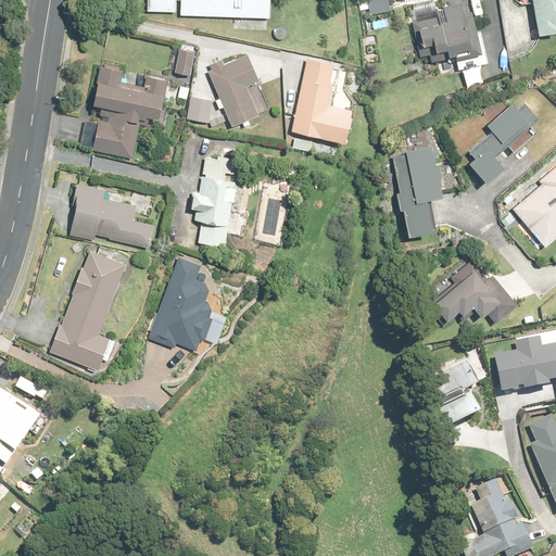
[(148,0),(148,11),(177,12),(178,1),(181,1),(181,14),(269,17),(269,0),(148,0)]
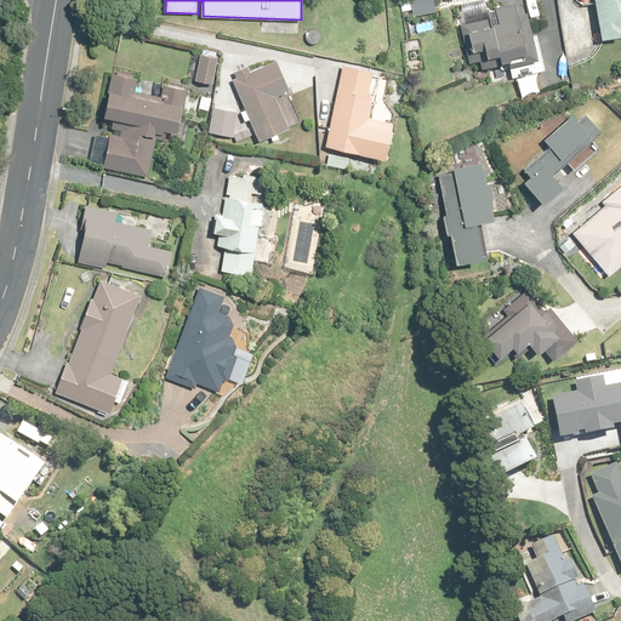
[(503,63),(513,61),(514,66),(539,57),(519,0),(510,0),(495,5),(501,26),(488,29),(484,21),(461,28),(465,38),(469,36),(476,53),(485,50),(488,58),(501,55),(503,63)]
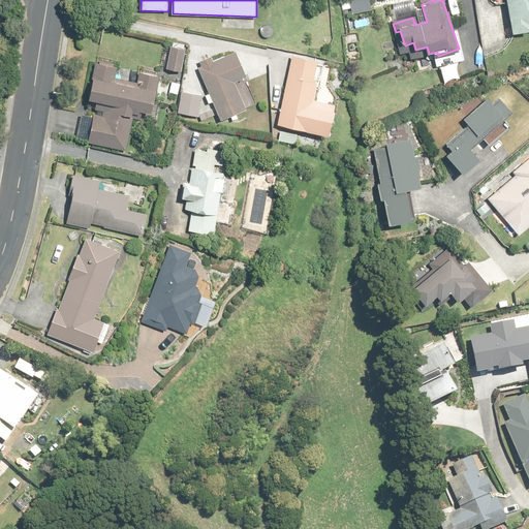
[(528,0),(507,0),(514,33),(528,30),(528,0)]
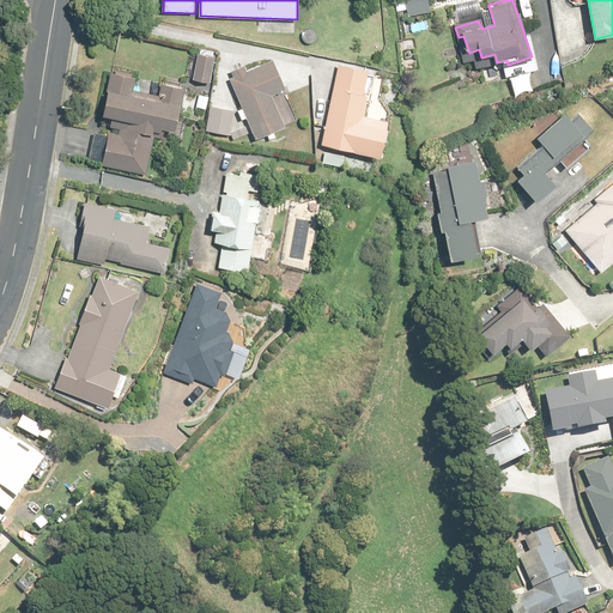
[(194,82),(213,83),(214,52),(201,50),(201,55),(199,55),(199,59),(198,59),(198,65),(196,65),(195,73),(194,73),(194,82)]
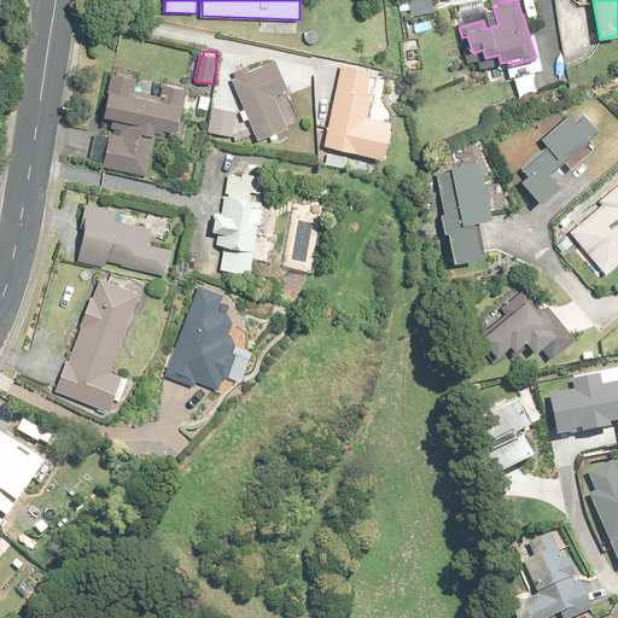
[(258,143),(270,136),(272,141),(279,138),(277,134),(290,129),(277,100),(292,94),(277,59),(250,71),(248,68),(234,74),(237,76),(232,79),(258,143)]
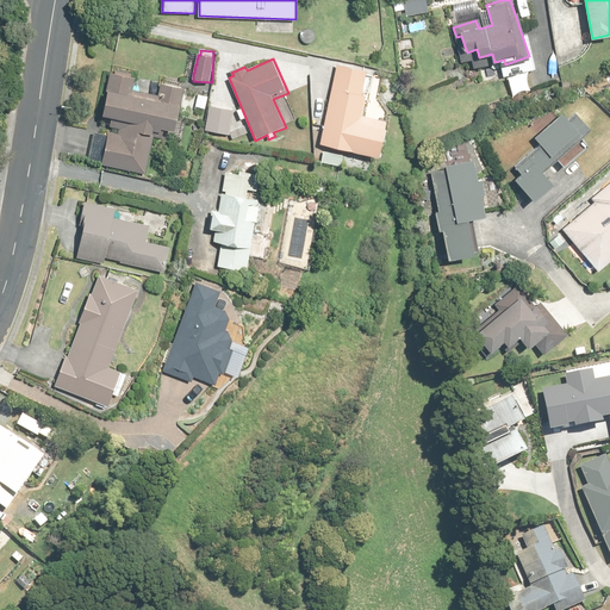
[(342,167),(346,149),(383,157),(390,122),(362,116),(367,95),(362,94),(368,70),(337,64),(321,144),(325,144),(321,162),(342,167)]
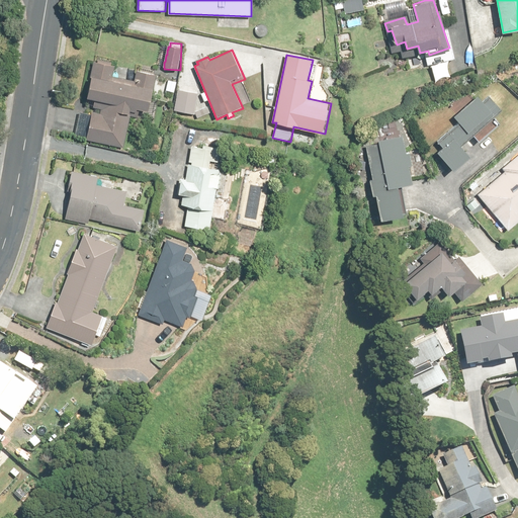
[(89,98),(98,100),(96,112),(92,112),(91,114),(79,112),(76,135),(88,137),(88,141),(126,147),(133,105),(151,108),(156,75),(138,72),(137,81),(112,77),(114,66),(111,66),(112,63),(99,61),(99,64),(95,63),(89,98)]
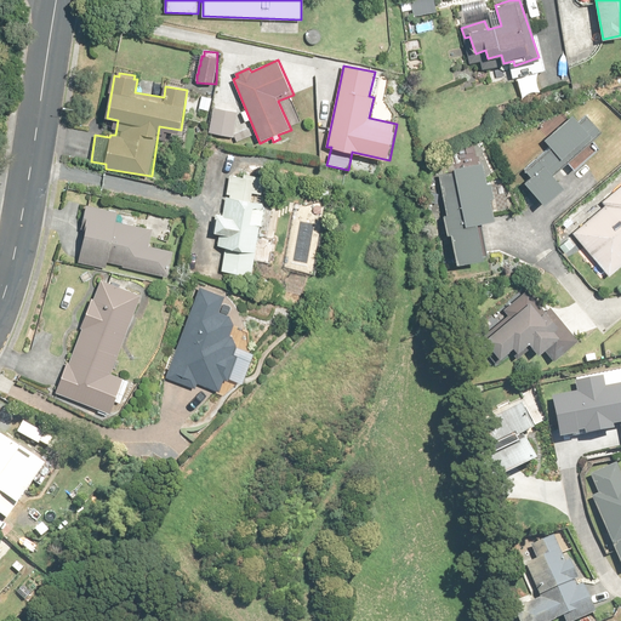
[(237,112),(212,110),(211,135),(235,136),(238,142),(251,136),(249,127),(235,134),(237,112)]
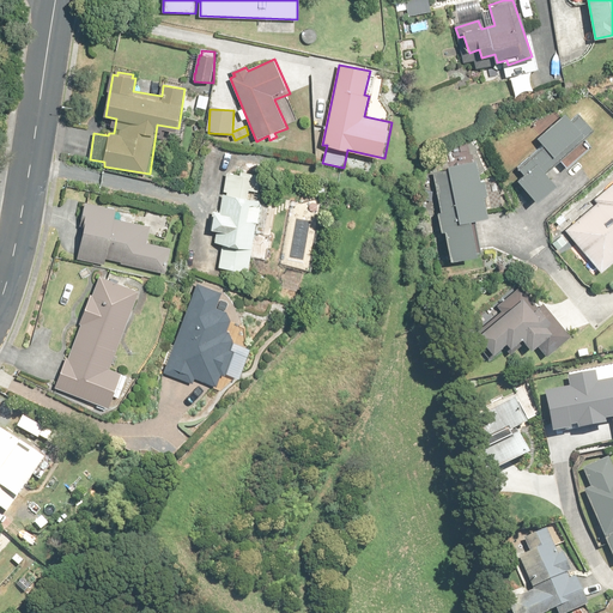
[(546,171),(559,159),(566,169),(592,147),(584,138),(593,131),(580,115),(572,121),(566,114),(538,139),(544,146),(519,168),(525,175),(520,181),(536,201),(557,184),(546,171)]
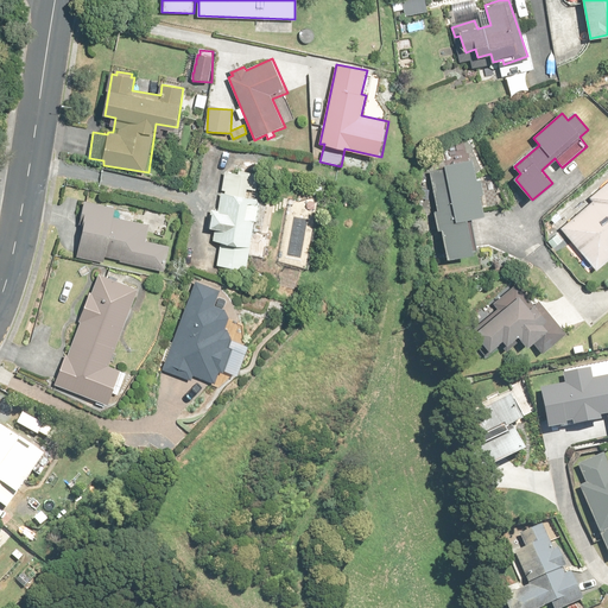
[(273,208),(258,207),(261,177),(226,172),(220,210),(211,209),(209,229),(217,230),(216,242),(222,244),(219,265),(249,270),(254,232),(266,233),(267,229),(271,229),(273,208)]
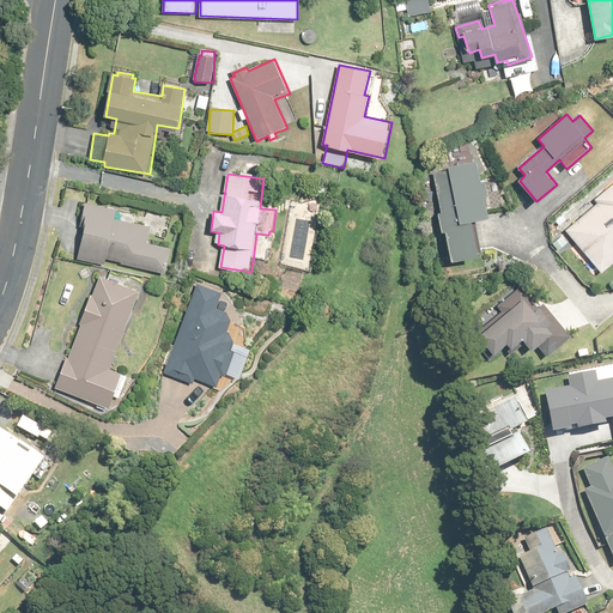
[(431,183),(438,218),(435,218),(439,237),(442,237),(449,267),(477,261),(471,231),(480,229),(469,175),(431,183)]
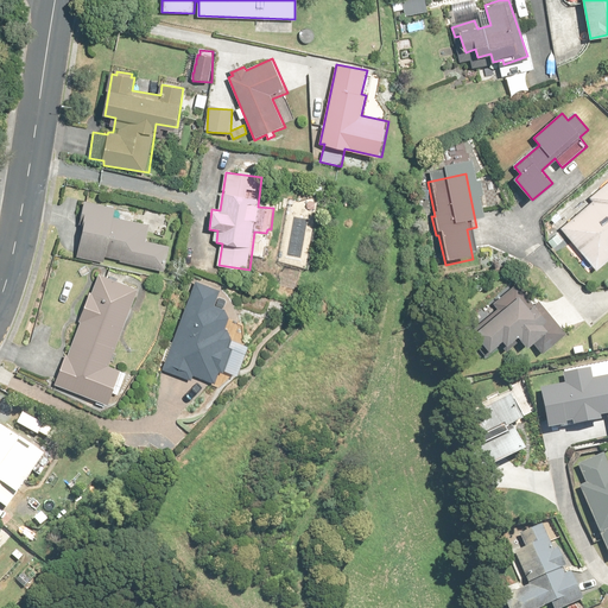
[(607,182),(590,198),(593,202),(562,229),(599,271),(607,263),(607,182)]
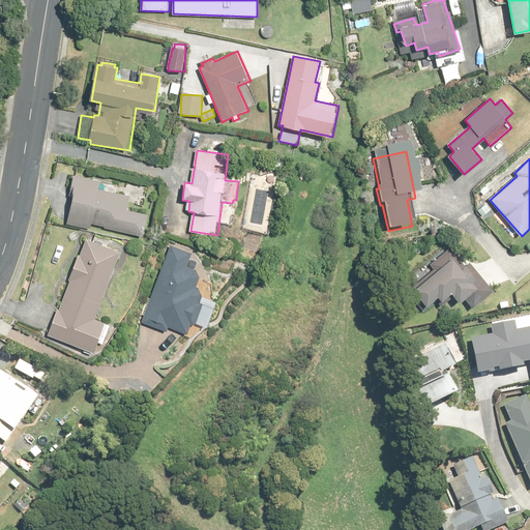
[(90,230),(92,224),(144,236),(149,214),(129,210),(130,203),(140,205),(143,192),(80,176),(75,175),(71,188),(75,189),(67,225),(90,230)]
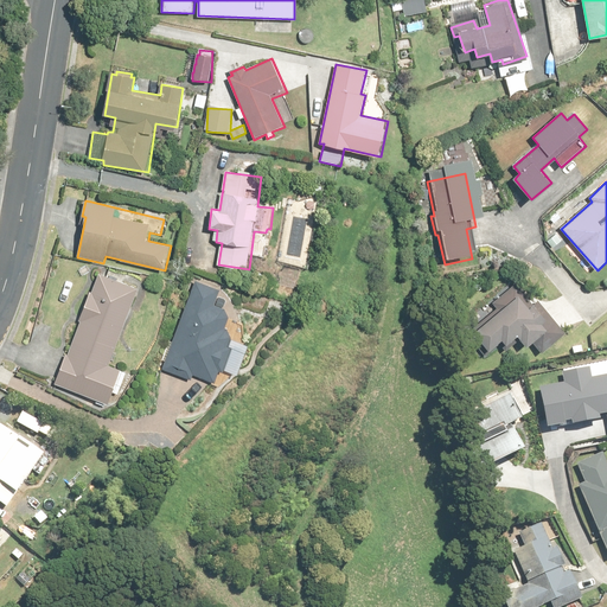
[(108,403),(113,393),(119,395),(127,374),(120,371),(121,368),(110,363),(136,289),(98,275),(69,356),(66,355),(56,384),(108,403)]
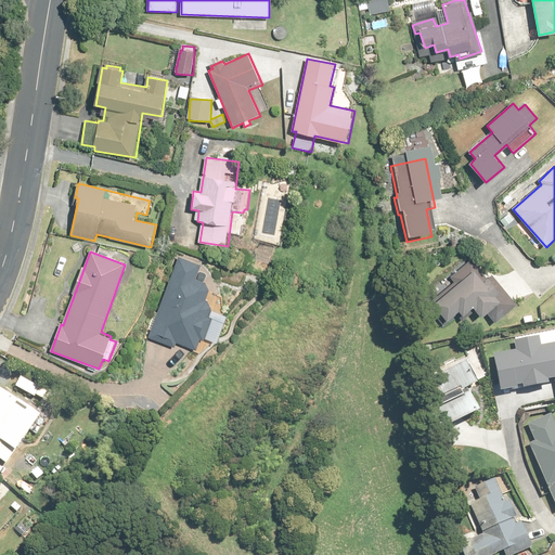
[(207,282),(195,280),(202,265),(181,256),(149,337),(176,347),(177,343),(197,350),(202,337),(215,343),(222,324),(209,320),(207,282)]
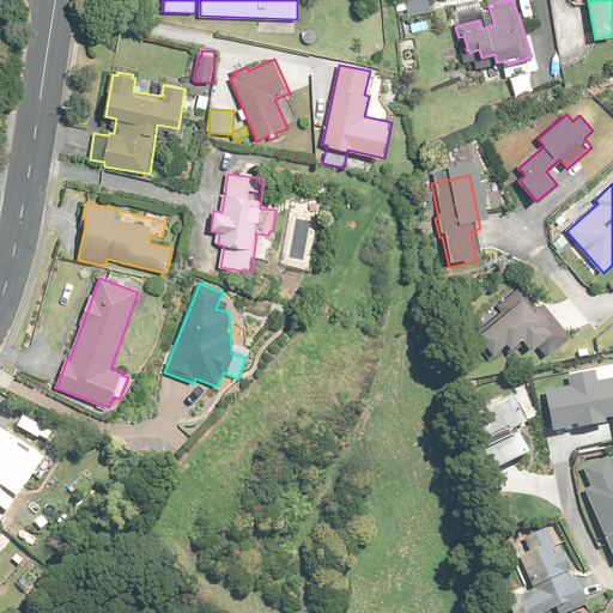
[(545,305),(540,310),(520,287),(497,308),(504,316),(483,334),(498,352),(504,346),(511,356),(526,343),(532,350),(538,345),(548,358),(572,337),(545,305)]
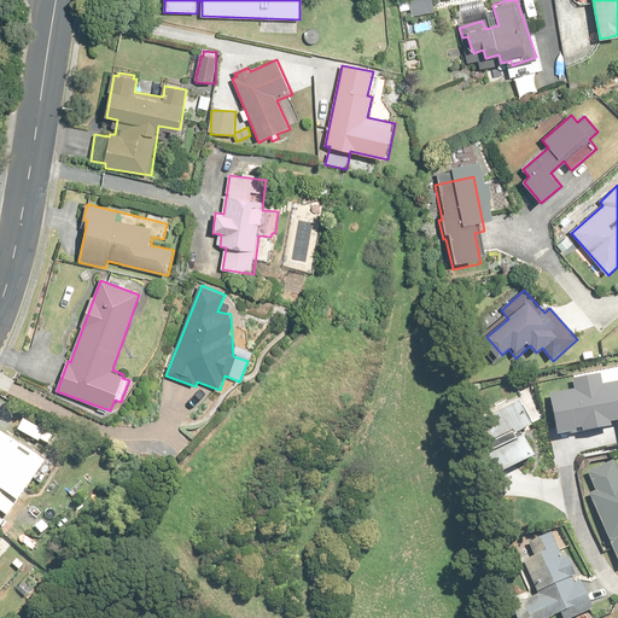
[(573,377),(576,391),(552,397),(559,435),(586,430),(587,436),(613,430),(612,424),(617,423),(617,426),(617,382),(604,385),(600,372),(573,377)]
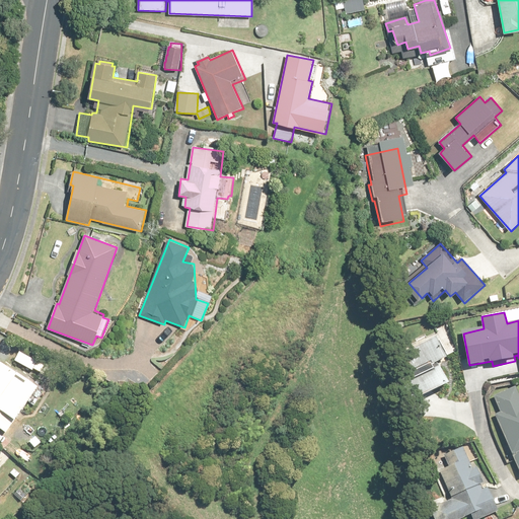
[(448,359),(437,339),(401,356),(411,375),(400,380),(412,404),(450,385),(439,364),(448,359)]
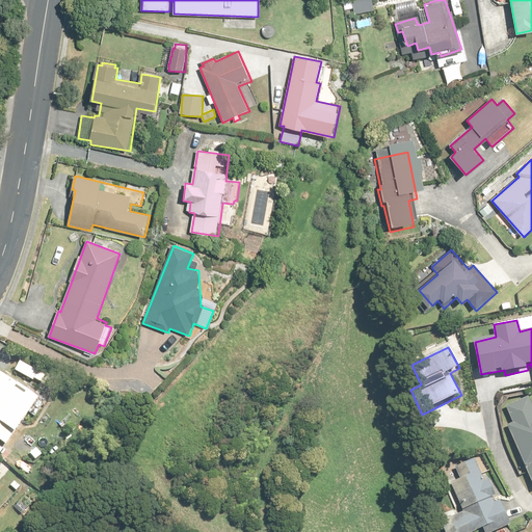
[(41,399),(0,372),(0,439),(8,445),(41,399)]
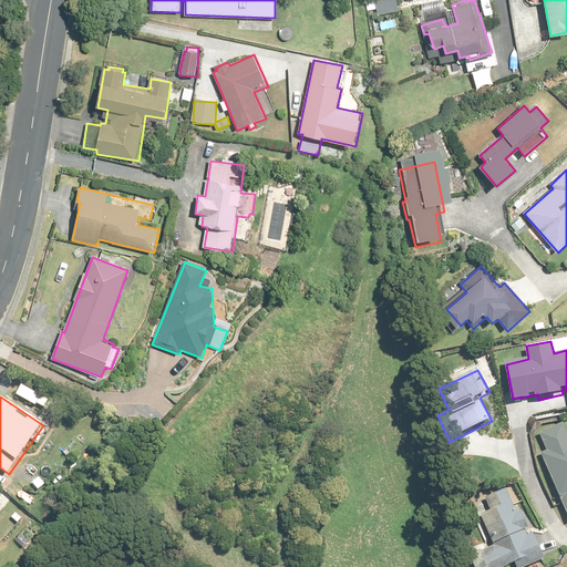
[(566,511),(566,429),(564,422),(540,432),(548,451),(543,453),(566,511)]
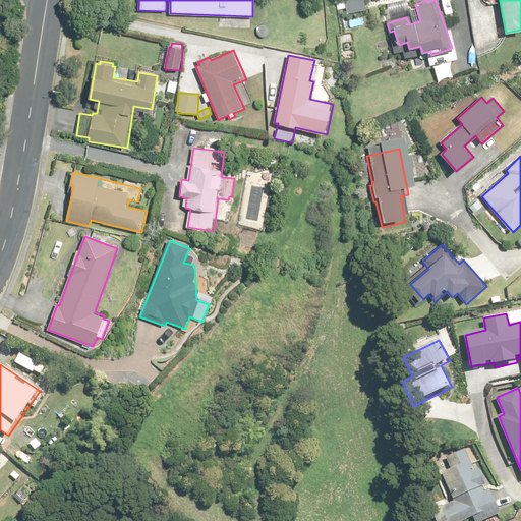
[(437,520),(467,520),(473,519),(474,520),(485,520),(501,514),(490,490),(484,493),(482,487),(486,486),(478,469),(475,471),(465,450),(446,458),(451,469),(442,473),(455,502),(433,512),(437,520)]
